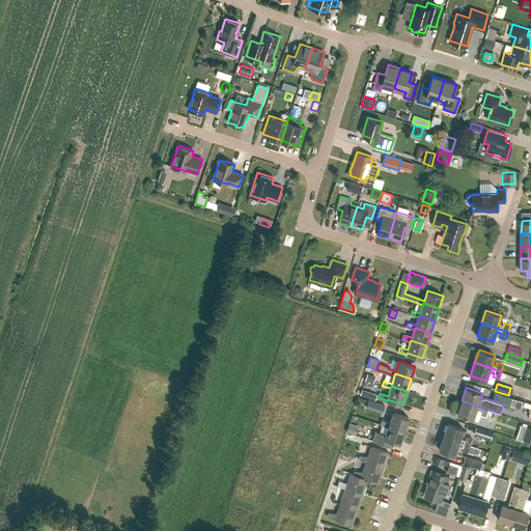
[(360,394),(374,399),(376,394),(362,389),(360,394)]
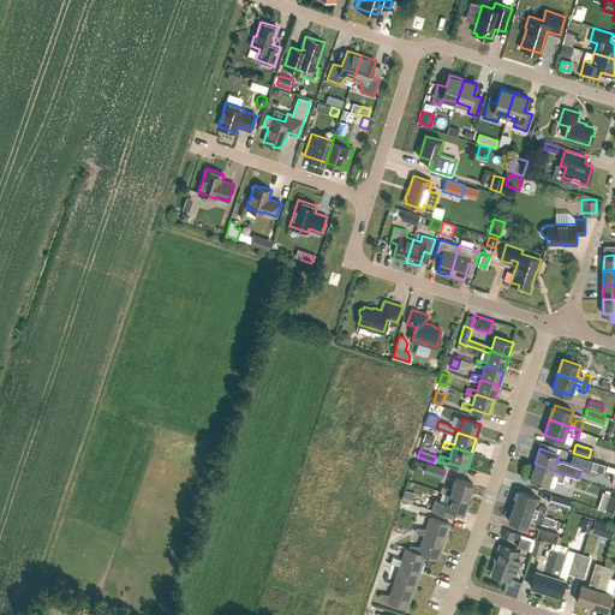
[(569,461),(587,467),(586,471),(590,472),(589,473),(593,476),(603,471),(605,465),(591,460),(591,459),(573,453),(569,461)]
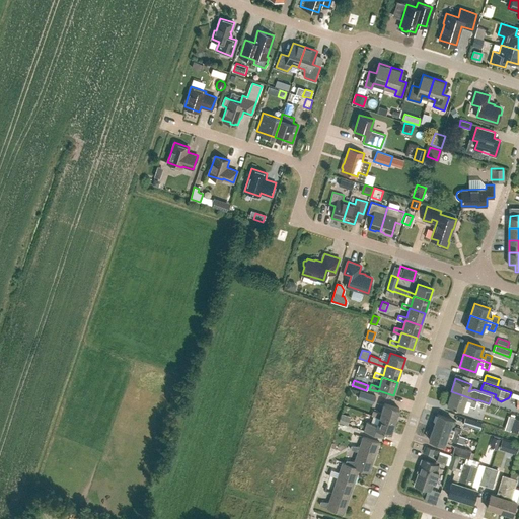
[(373,403),(376,395),(360,390),(357,397),(373,403)]
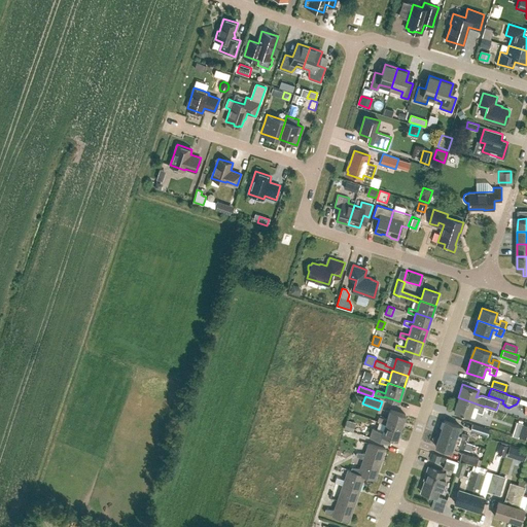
[(482,413),(485,407),(458,397),(454,410),(469,416),(472,406),(478,408),(477,411),(482,413)]
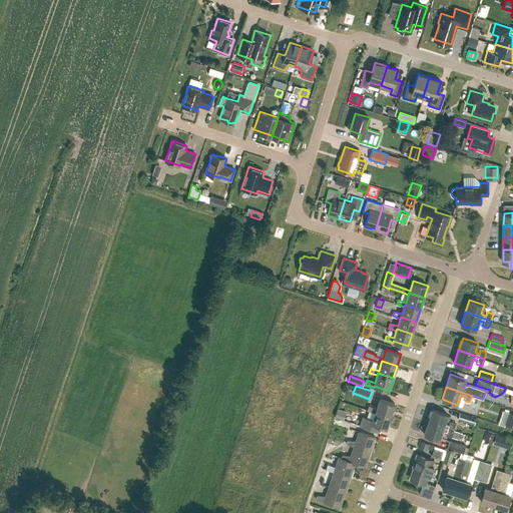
[(376,410),(391,415),(395,403),(380,398),(377,408),(369,405),(368,410),(375,412),(376,410)]
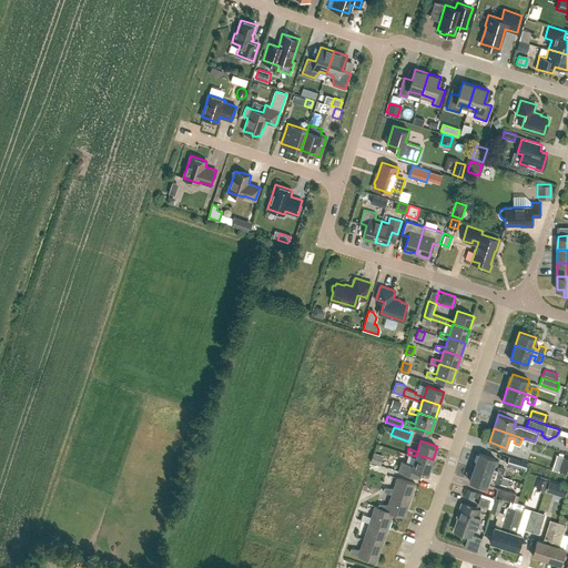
[(474,466),(503,476),(505,468),(498,466),(497,470),(493,468),(496,458),(478,453),(474,466)]
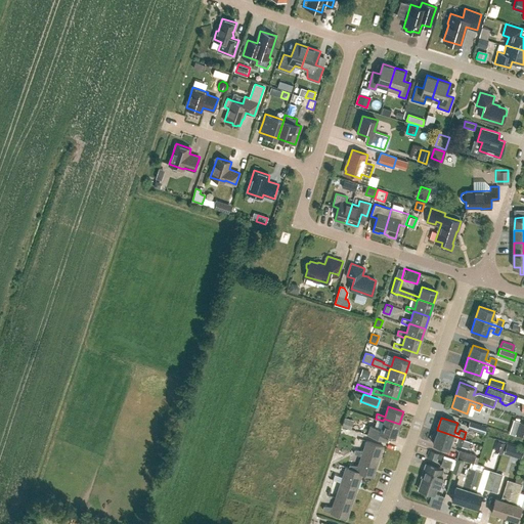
[(395,437),(399,424),(384,419),(383,421),(381,428),(370,425),(367,434),(387,440),(389,435),(395,437)]
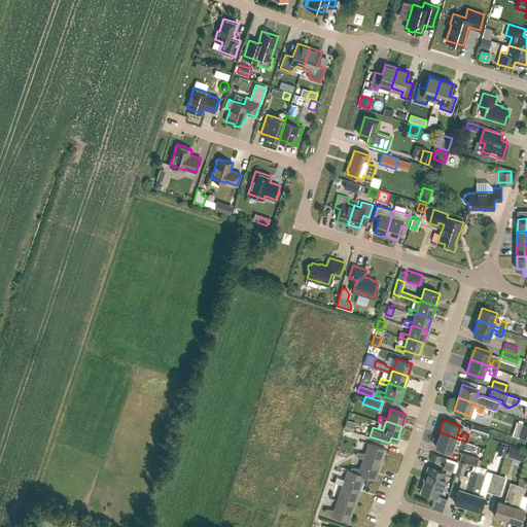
[(487,435),(489,429),(472,424),(470,430),(487,435)]
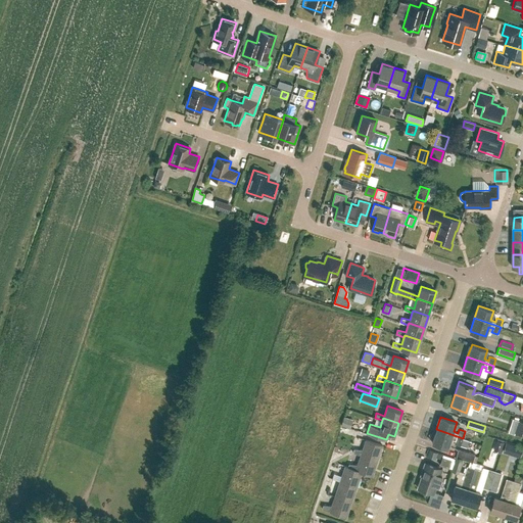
[(463,438),(436,429),(432,442),(447,447),(450,438),(456,439),(455,443),(467,447),(469,440),(463,438)]
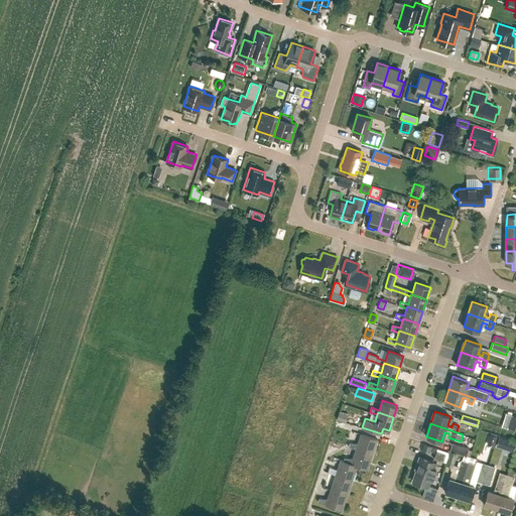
[(356,448),(373,455),(378,439),(361,433),(358,443),(349,442),(348,445),(356,448)]
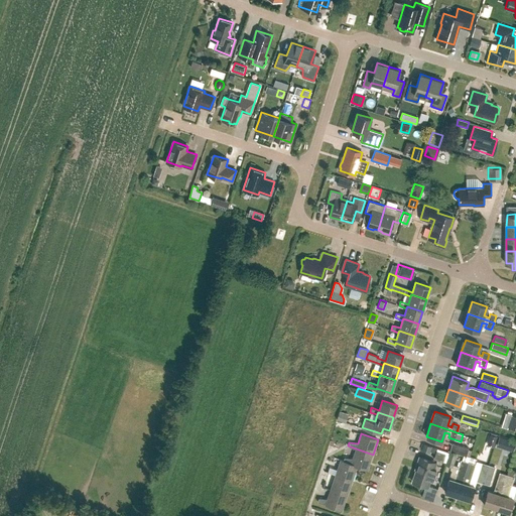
[(493,445),(497,435),(490,433),(486,442),(493,445)]
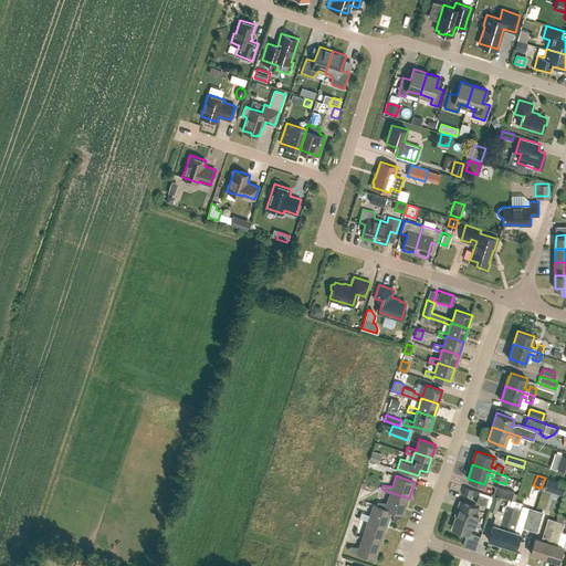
[(547,478),(545,488),(552,490),(555,480),(547,478)]
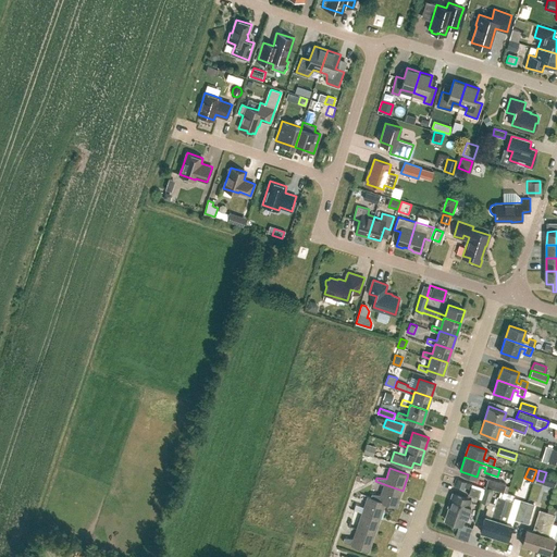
[(503,492),(506,483),(487,478),(485,486),(503,492)]
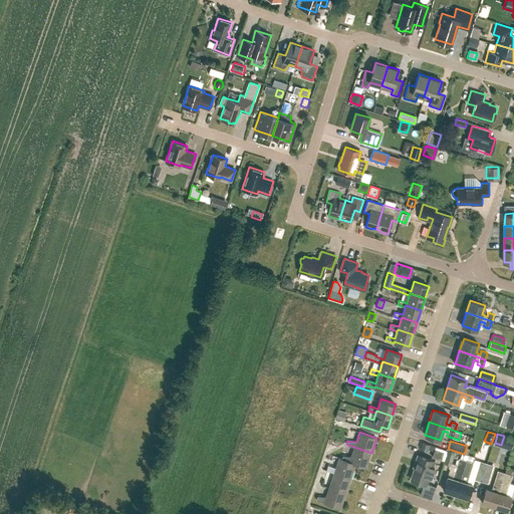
[(428,451),(430,445),(422,442),(420,449),(428,451)]
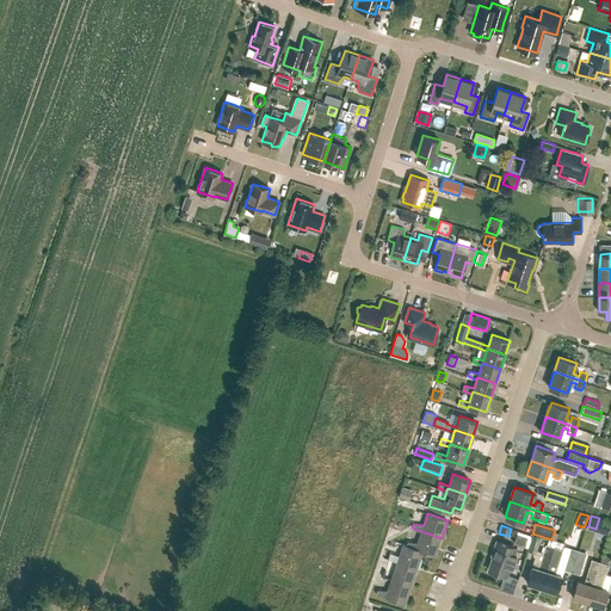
[(406,545),(423,551),(436,555),(442,538),(421,531),(418,542),(408,542),(407,545),(406,545)]
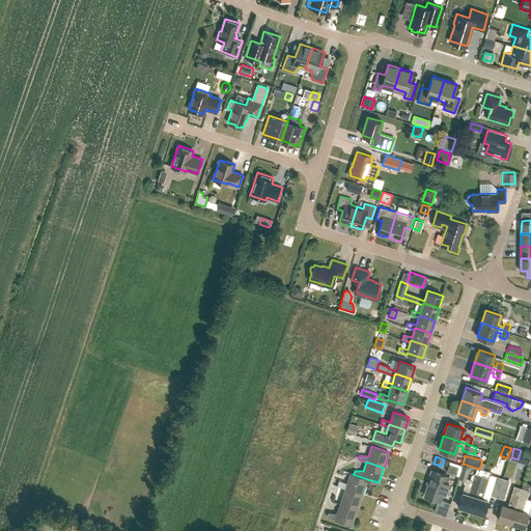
[(466,480),(470,466),(463,464),(457,478),(466,480)]
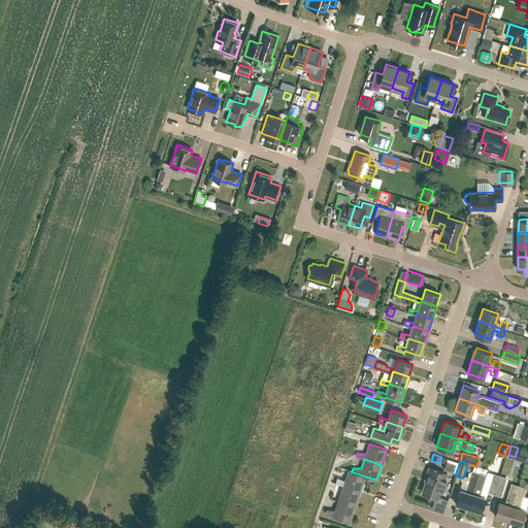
[(453,471),(456,464),(447,462),(444,468),(453,471)]
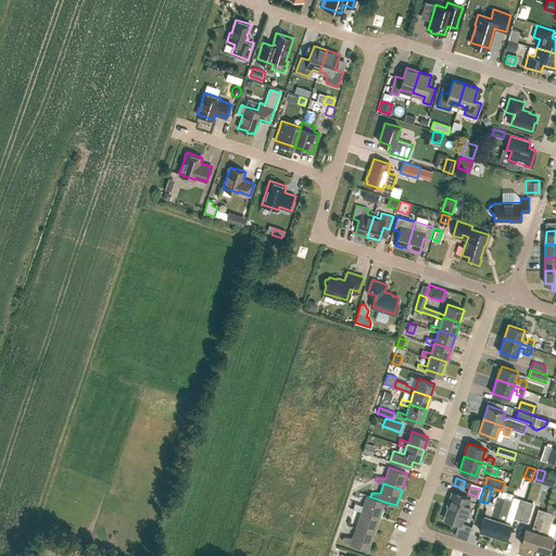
[(505,498),(506,492),(500,490),(497,496),(497,495),(490,517),(484,515),(479,530),(493,534),(504,498),(505,498)]
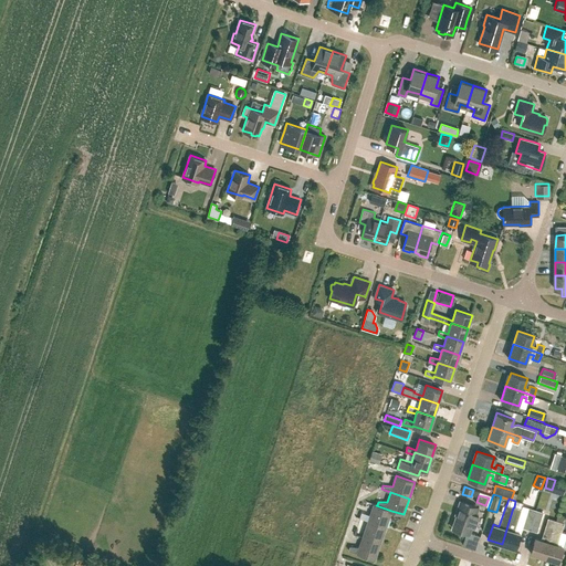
[(475,525),(479,514),(477,514),(479,506),(460,501),(456,514),(457,514),(452,527),(470,534),(472,525),(475,525)]
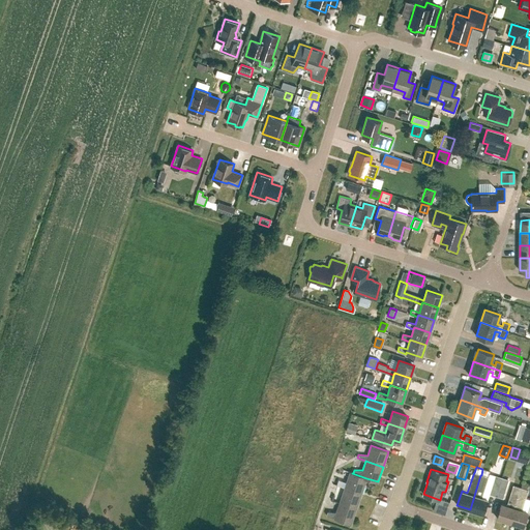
[(480,475),(470,509),(483,513),(488,499),(481,497),(488,477),(490,471),(482,469),(481,475),(480,475)]
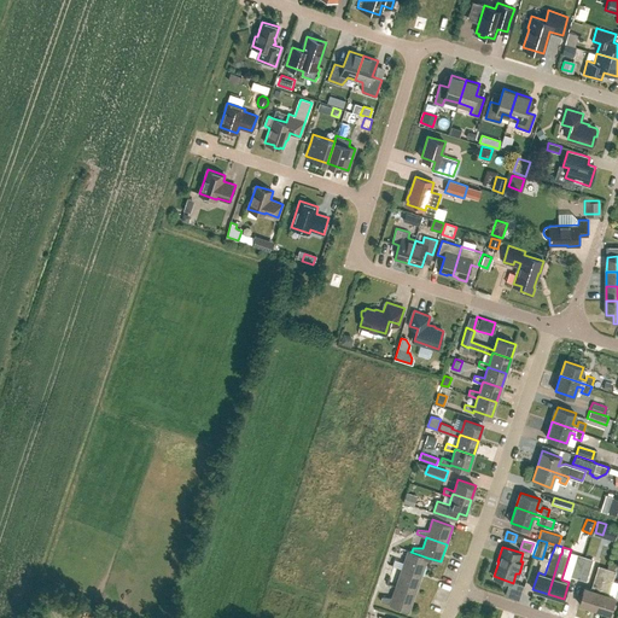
[(408,551),(402,569),(421,575),(427,558),(410,552),(412,552),(408,551)]
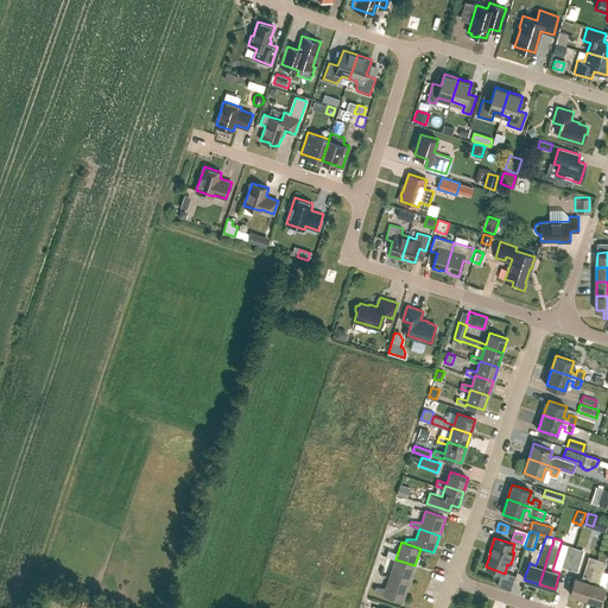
[(569,568),(576,548),(568,544),(561,565),(569,568)]
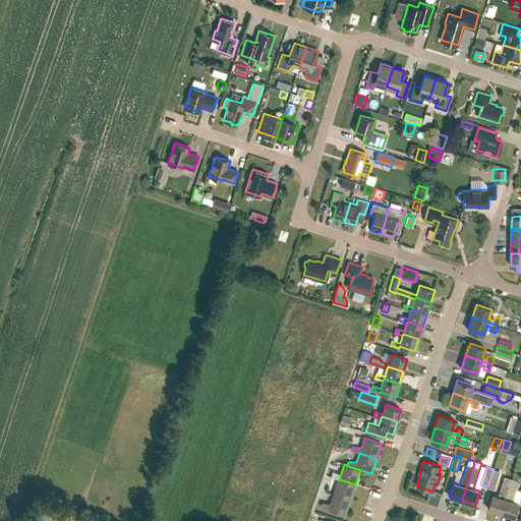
[(494,469),(487,486),(494,488),(500,471),(494,469)]
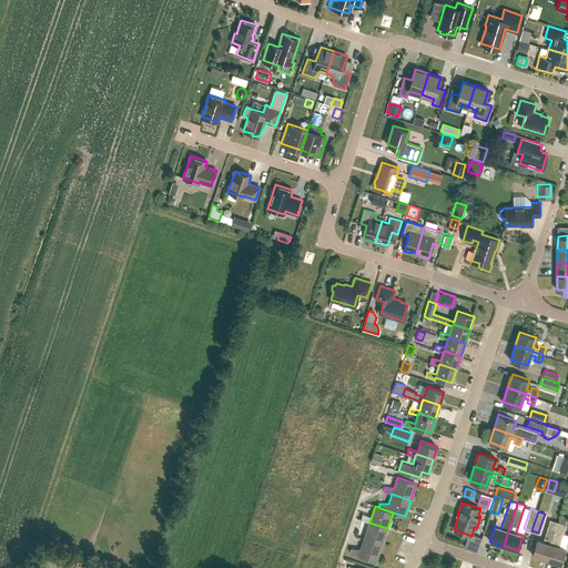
[(546,559),(558,523),(550,520),(544,541),(537,539),(533,555),(546,559)]
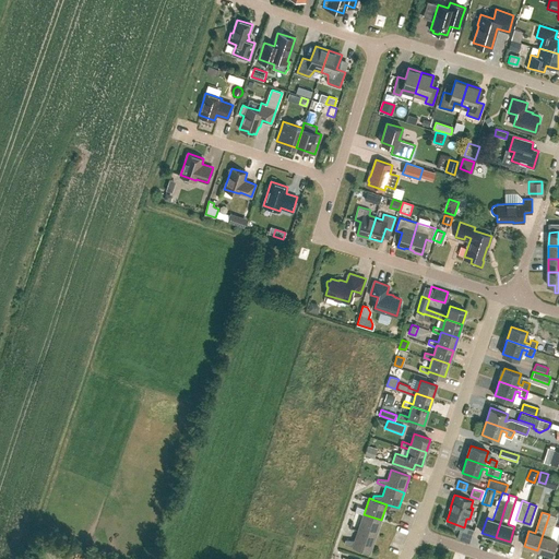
[(376,536),(381,520),(364,514),(358,530),(376,536)]
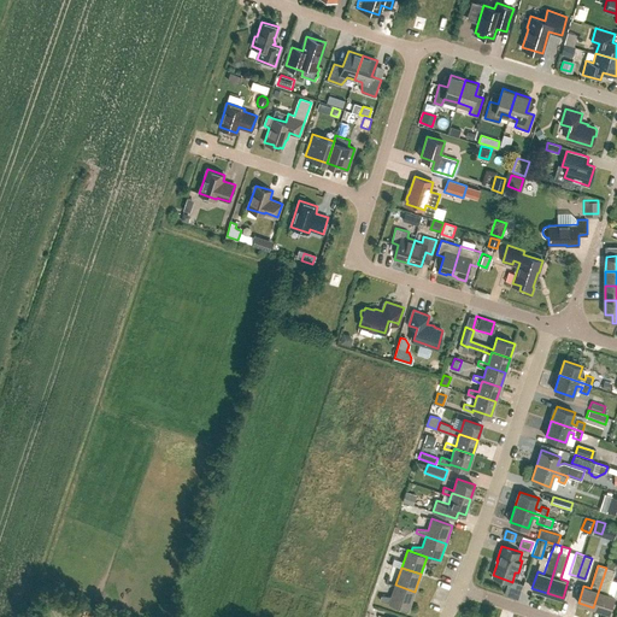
[(606,568),(593,607),(609,612),(613,595),(607,593),(615,570),(606,568)]
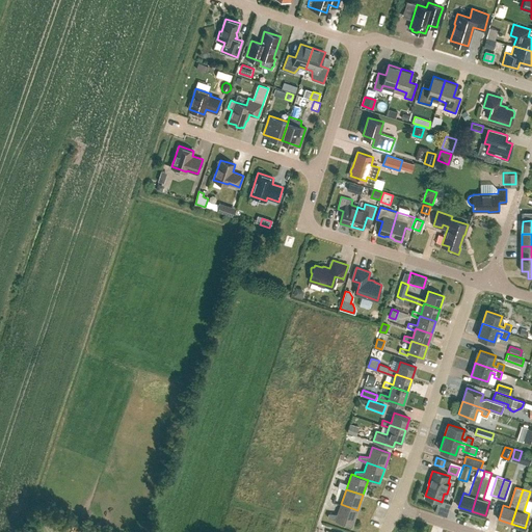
[(352,525),(357,510),(341,504),(338,513),(328,513),(327,516),(352,525)]
